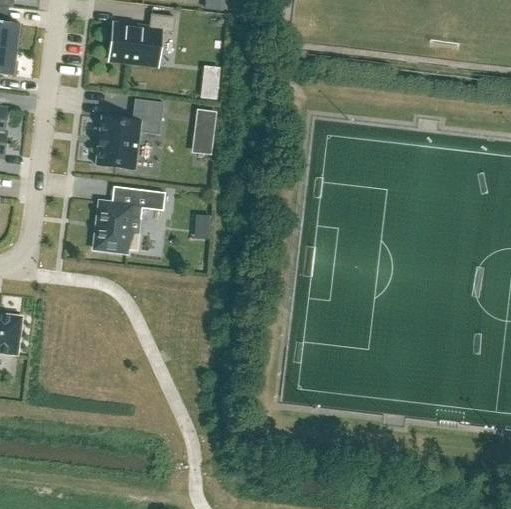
[(209,0),(208,6),(215,7),(224,8),(225,0),(209,0)]
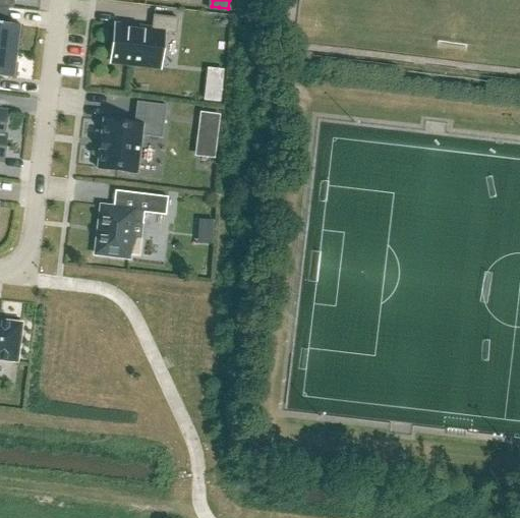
[(155,13),(153,27),(116,22),(112,59),(161,65),(165,31),(177,32),(179,16),(155,13)]
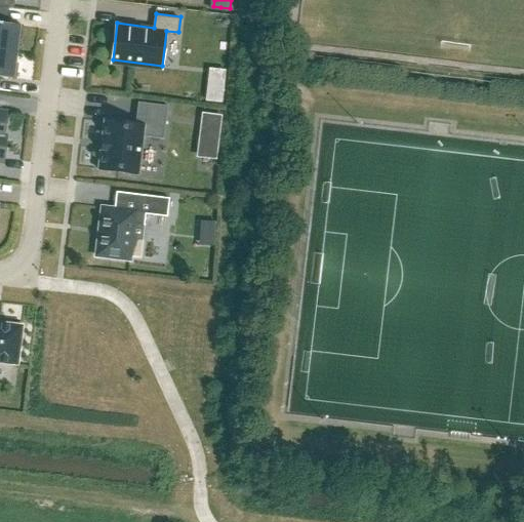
[(0,47),(15,49),(17,37),(22,38),(23,24),(0,21),(0,47)]
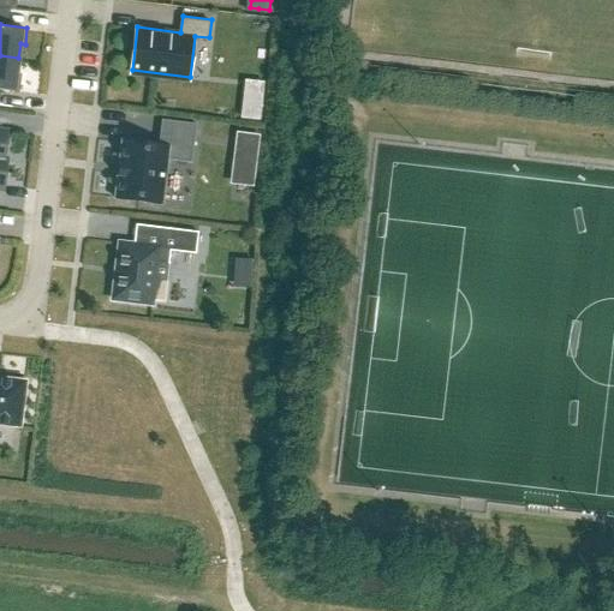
[(17,73),(18,58),(0,55),(0,87),(19,90),(22,73),(17,73)]
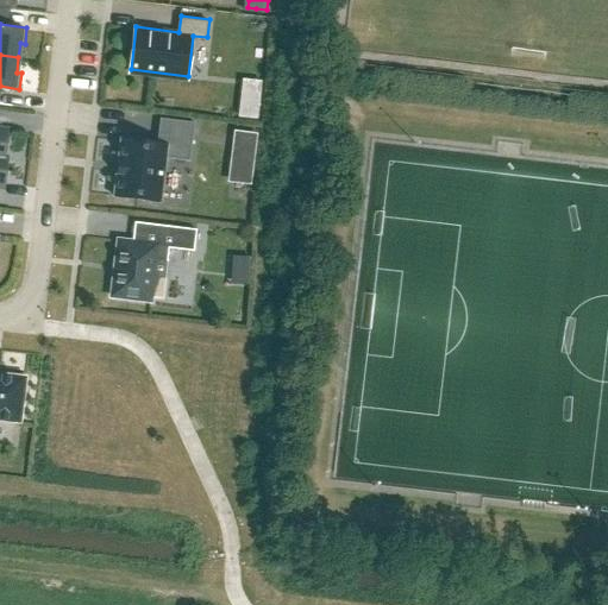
[(258,115),(259,104),(242,101),(240,113),(258,115)]
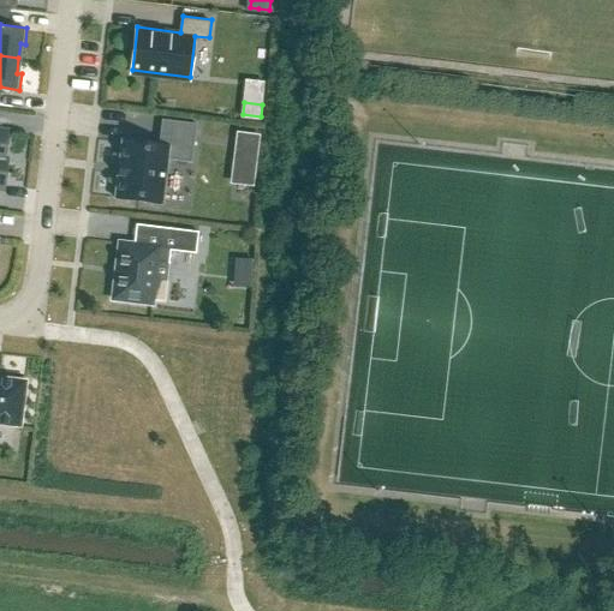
[(117,195),(115,195),(115,196),(162,202),(162,201),(167,157),(192,161),(192,159),(197,124),(197,123),(162,118),(162,120),(160,143),(123,138),(123,141),(124,141),(117,195)]
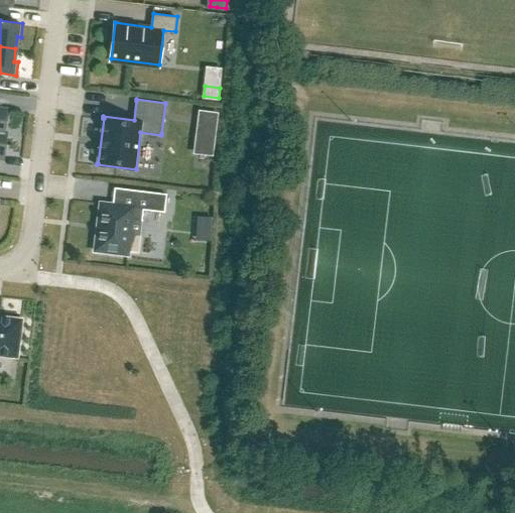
[(199,127),(215,129),(217,113),(201,111),(199,127)]
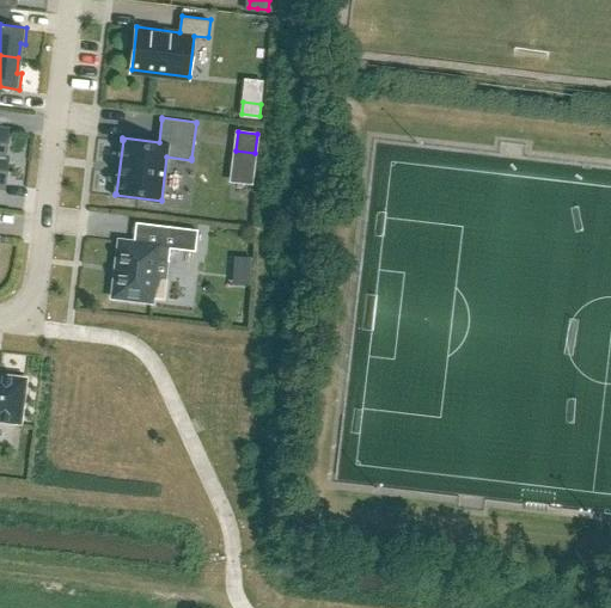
[(195,250),(199,229),(160,225),(158,244),(120,239),(112,296),(152,301),(153,295),(164,296),(166,277),(156,276),(158,258),(169,259),(170,247),(195,250)]
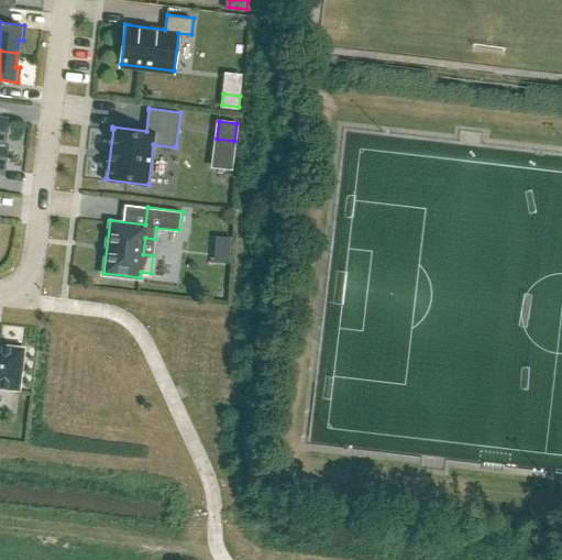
[(219,234),(218,248),(231,249),(232,235),(219,234)]
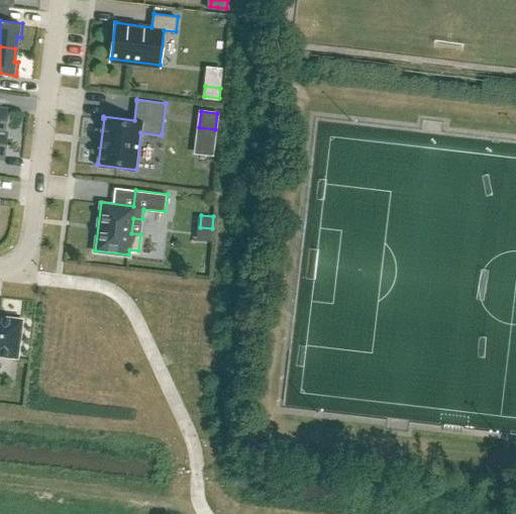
[(21,319),(0,316),(0,355),(16,357),(16,358),(18,358),(18,356),(23,320),(23,319),(21,318),(21,319)]
